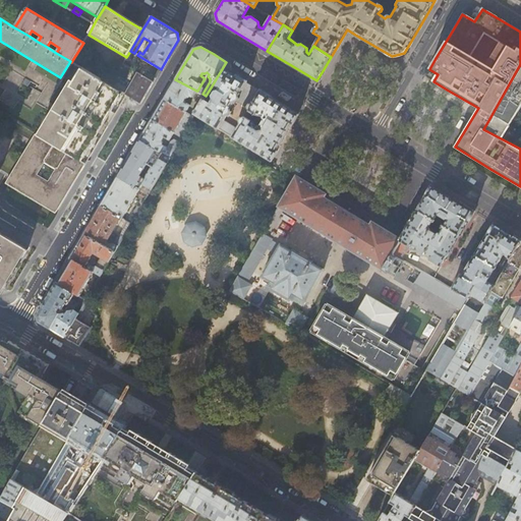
[(130,51),(126,57),(115,75),(125,80),(131,69),(137,73),(128,90),(112,80),(109,85),(126,95),(140,104),(148,91),(161,69),(137,55),(134,53),(130,51)]
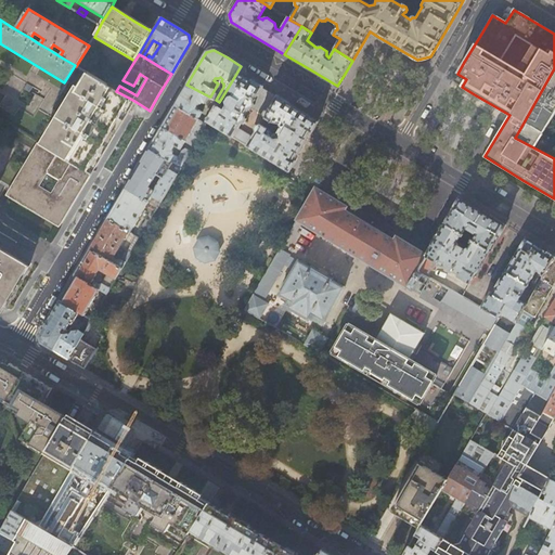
[(227,106),(223,111),(217,106),(207,121),(288,171),(295,159),(317,121),(304,114),(283,101),(250,81),(244,78),(242,67),(241,66),(224,93),(228,95),(230,92),(233,94),(232,97),(229,98),(226,103),(227,106)]
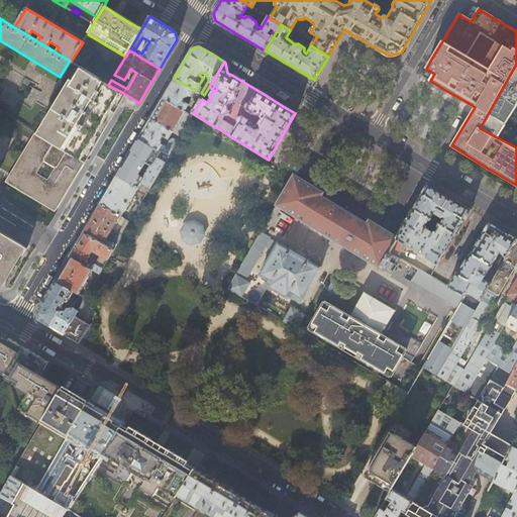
[(516,64),(488,114),(506,125),(514,111),(516,112),(516,64)]
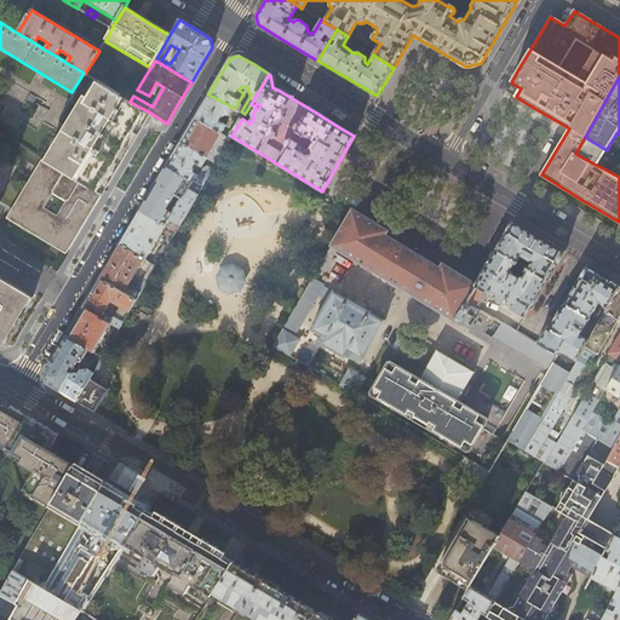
[(138,132),(150,113),(130,102),(97,81),(49,164),(101,195),(102,195),(115,172),(138,132)]
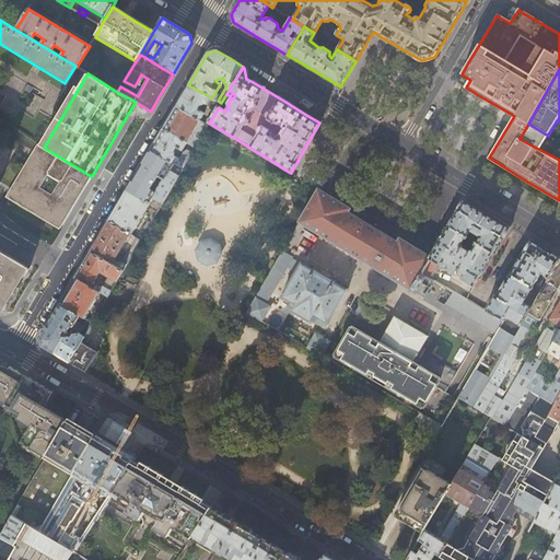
[(211,97),(188,85),(183,96),(176,107),(199,120),(203,113),(198,109),(201,104),(203,104),(205,104),(206,103),(207,104),(211,97)]
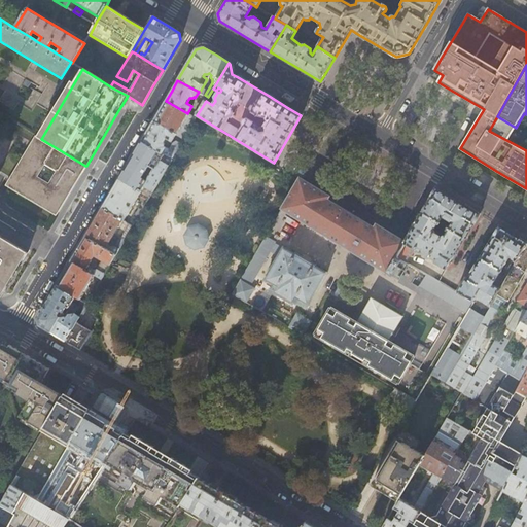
[(187,113),(166,101),(160,110),(153,120),(175,134),(183,139),(196,118),(187,113)]
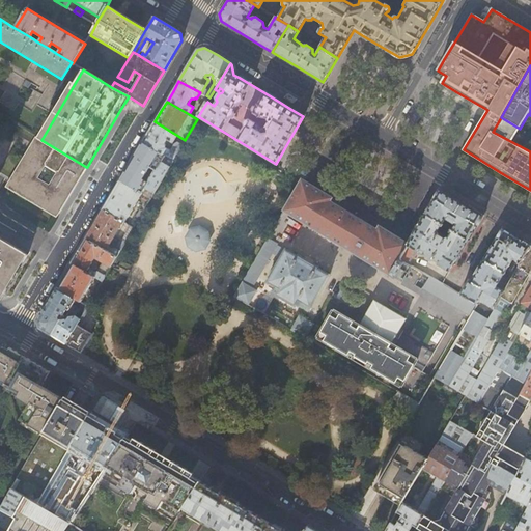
[(176,135),(155,121),(148,133),(142,142),(165,156),(172,161),(183,145),(176,141),(173,143),(170,148),(167,148),(165,147),(166,145),(165,143),(167,139),(172,142),(176,135)]
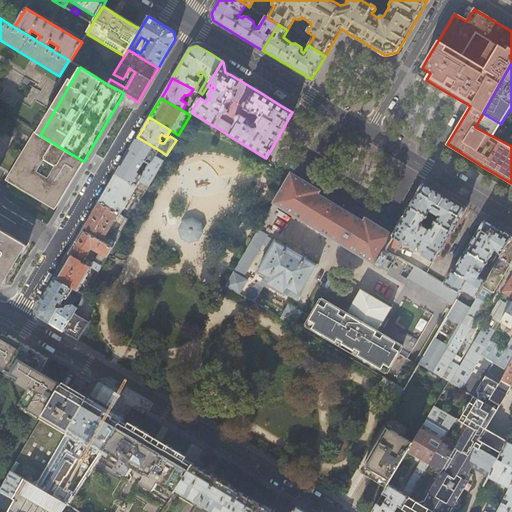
[(64,192),(83,161),(40,135),(19,122),(15,130),(30,138),(6,178),(55,207),(64,192)]
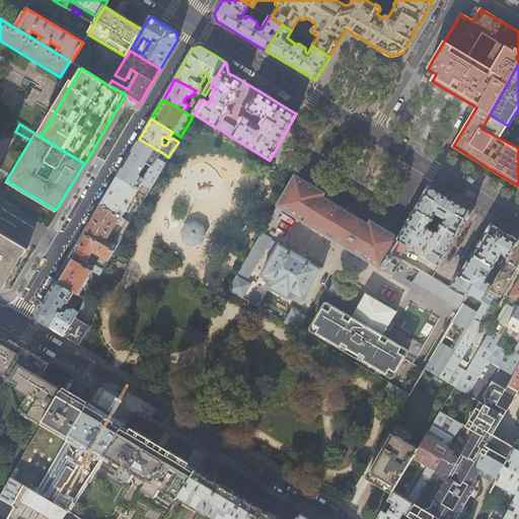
[(149,190),(165,162),(158,158),(161,152),(139,139),(128,157),(117,176),(138,190),(141,184),(149,190)]
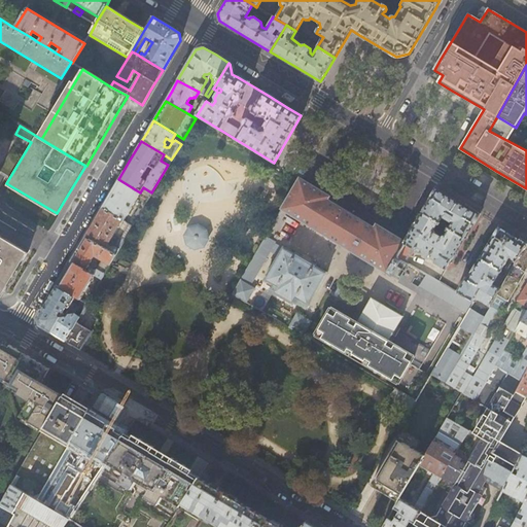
[(329,197),(300,178),(282,209),(386,274),(388,274),(391,276),(401,260),(396,257),(406,243),(376,224),(374,227),(349,213),(327,200),(329,197)]
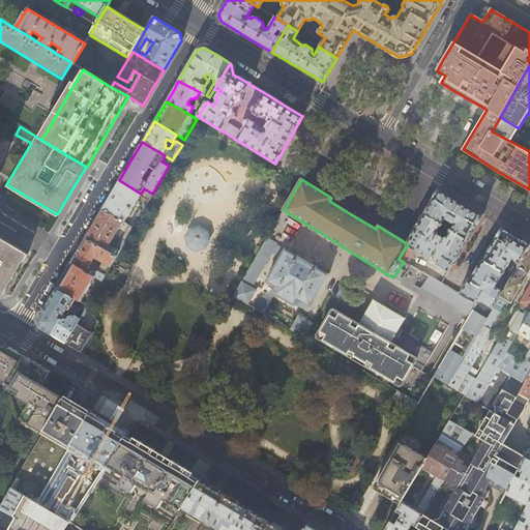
[(141,194),(119,180),(111,195),(102,209),(124,223),(139,199),(144,202),(143,204),(146,206),(150,199),(141,194)]
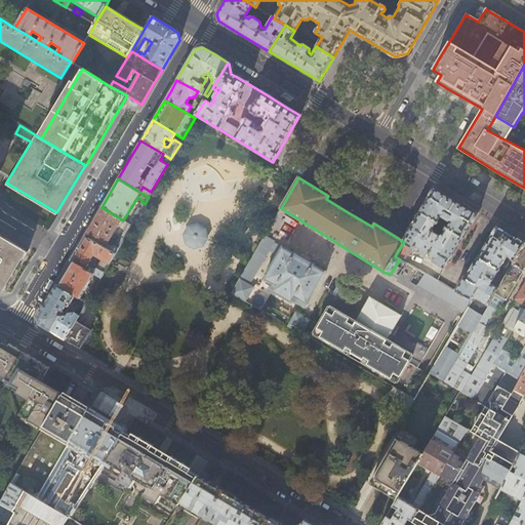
[(435,189),(429,199),(420,212),(462,238),(467,231),(477,214),(456,201),(435,189)]
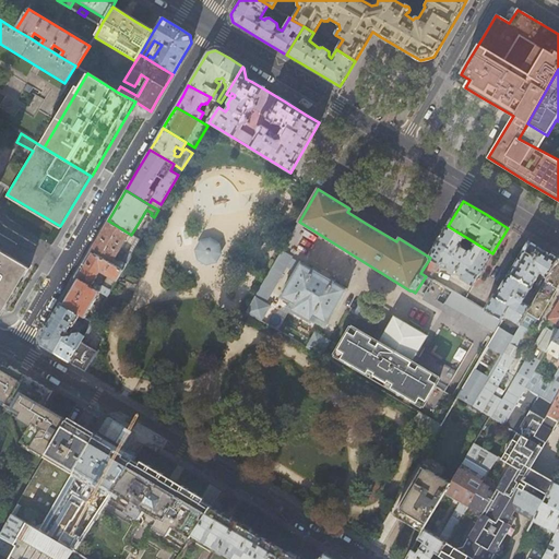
[(90,251),(122,271),(140,240),(137,238),(131,235),(108,221),(99,236),(90,251)]
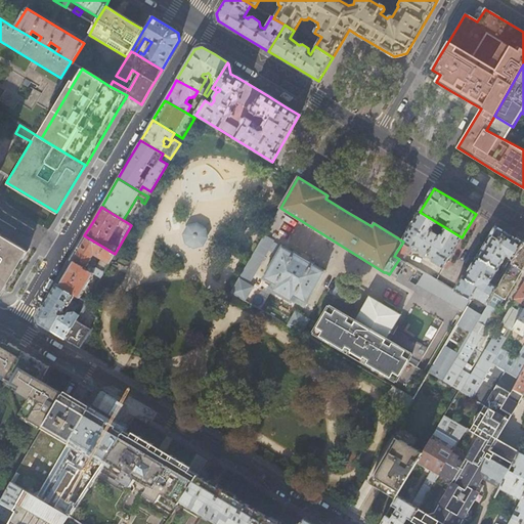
[(433,260),(432,262),(443,269),(462,237),(420,212),(403,242),(394,256),(399,259),(404,262),(411,249),(412,250),(413,248),(419,252),(420,255),(423,257),(426,256),(433,260)]
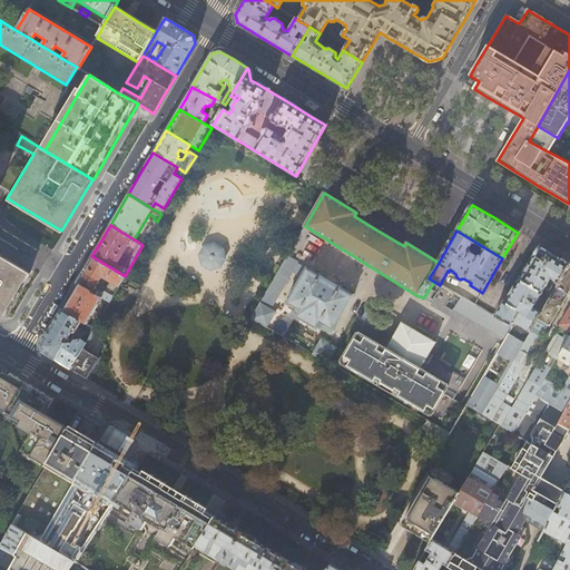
[(222,269),(227,261),(225,249),(215,244),(204,246),(198,256),(202,267),(210,273),(222,269)]
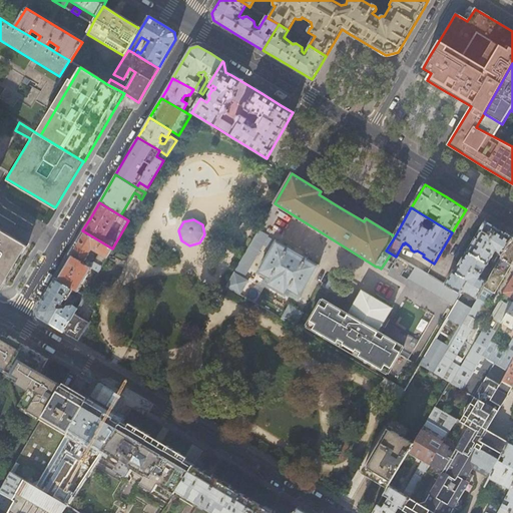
[(506,232),(486,221),(478,236),(468,251),(488,264),(496,250),(503,254),(512,237),(506,232)]
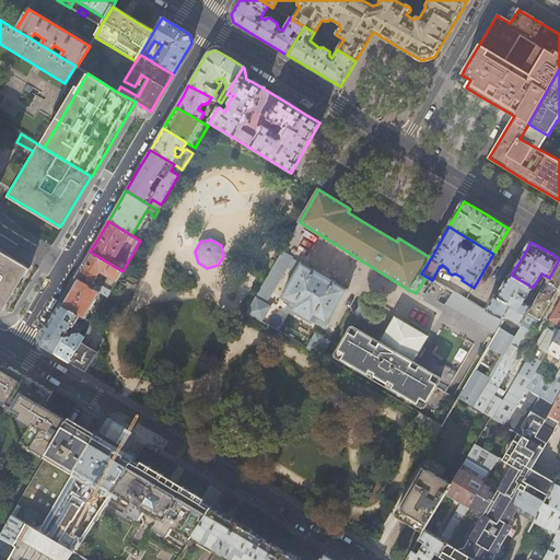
[(26,267),(0,251),(0,310),(4,303),(8,305),(24,278),(21,276),(26,267)]
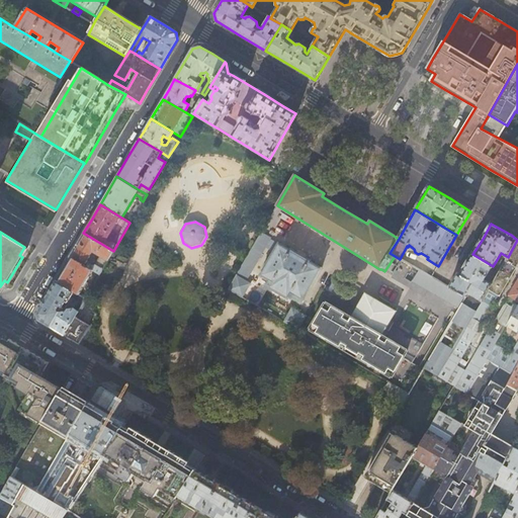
[(72,259),(93,271),(99,274),(113,251),(83,233),(77,244),(69,257),(72,259)]
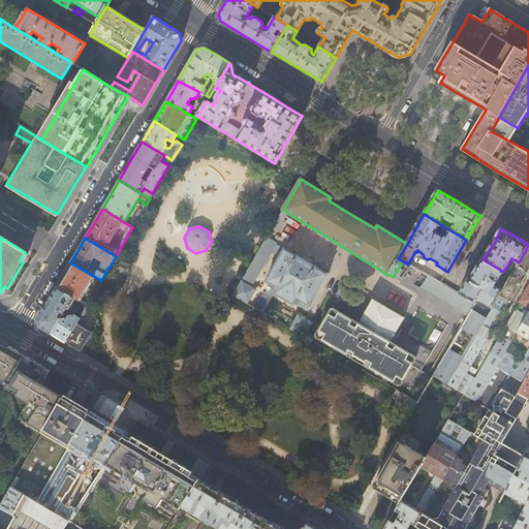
[(267,238),(258,253),(267,258),(276,243),(267,238)]
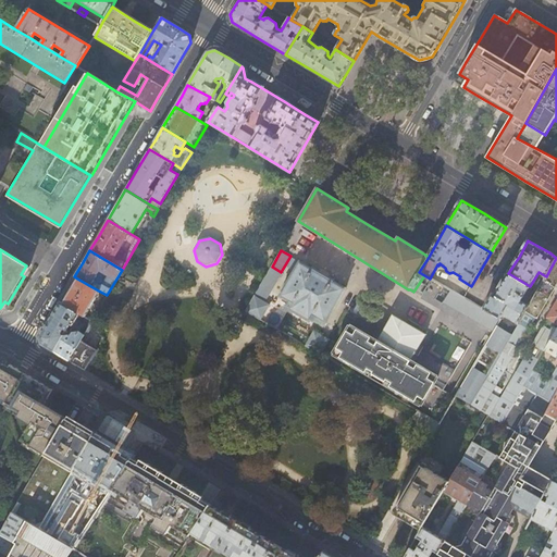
[(544,350),(556,327),(556,257),(556,258),(546,276),(545,279),(537,291),(531,300),(529,306),(518,324),(511,336),(471,405),(500,422),(522,386),(531,372),(544,350)]
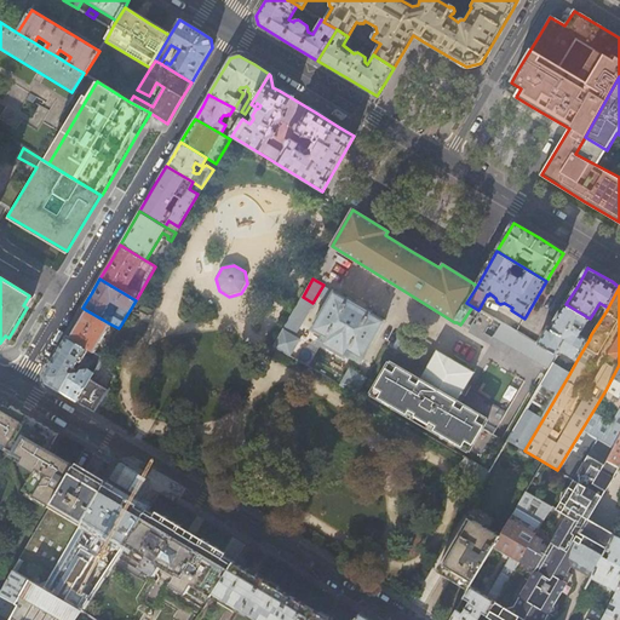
[(362,359),(384,321),(333,292),(311,329),(321,336),(319,340),(322,343),(321,344),(343,357),(344,357),(345,355),(349,357),(352,352),(362,359)]
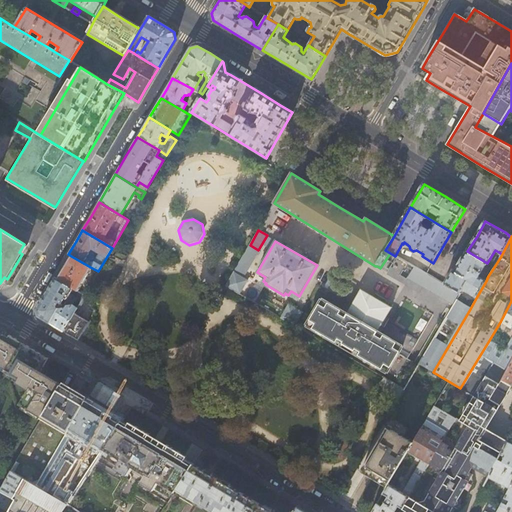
[(258,250),(250,245),(226,286),(239,293),(246,281),(247,280),(243,277),(258,250)]
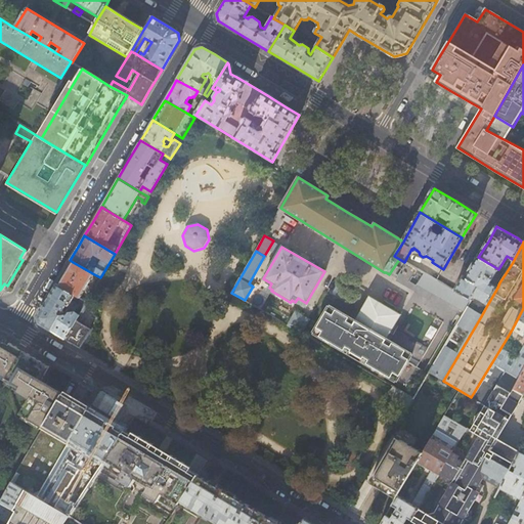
[(490,282),(498,269),(478,257),(470,270),(466,277),(463,276),(453,292),(470,301),(473,298),(487,305),(497,288),(490,282)]
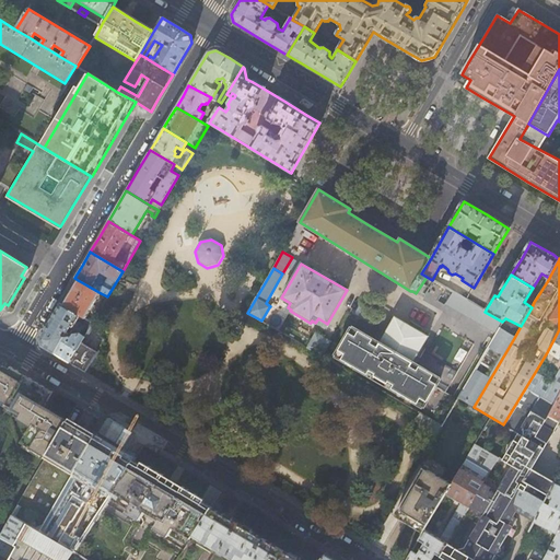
[(548,280),(546,278),(544,279),(536,291),(540,292),(548,280)]
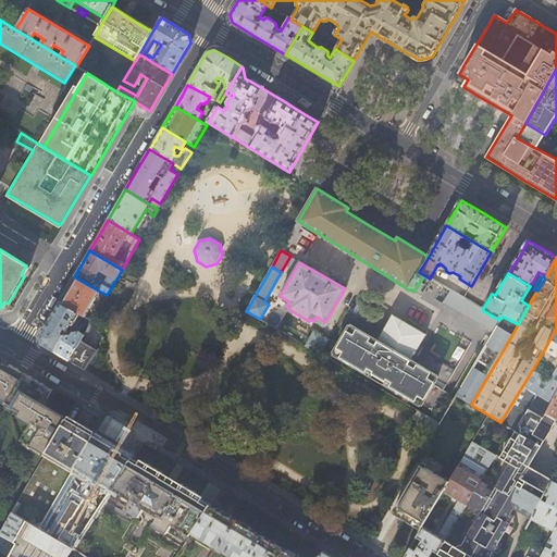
[(100,292),(77,279),(70,292),(62,304),(79,314),(81,314),(85,317),(89,308),(93,310),(95,306),(91,304),(100,292)]
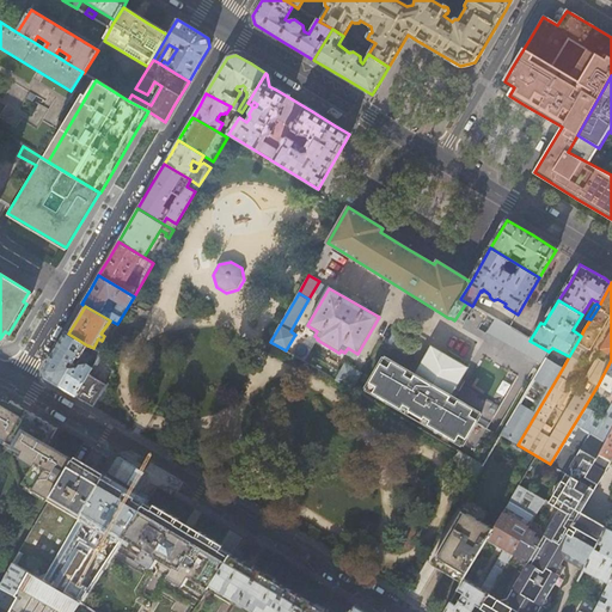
[(583,330),(591,319),(586,318),(580,328),(583,330)]
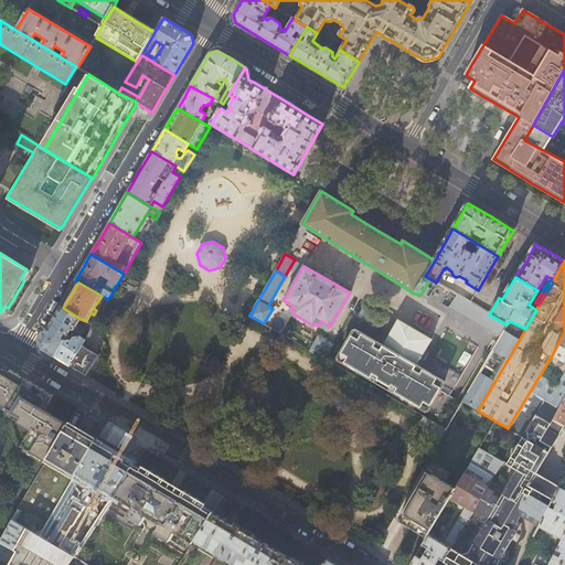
[(489,315),(457,295),(449,307),(500,337),(503,332),(507,324),(489,315)]
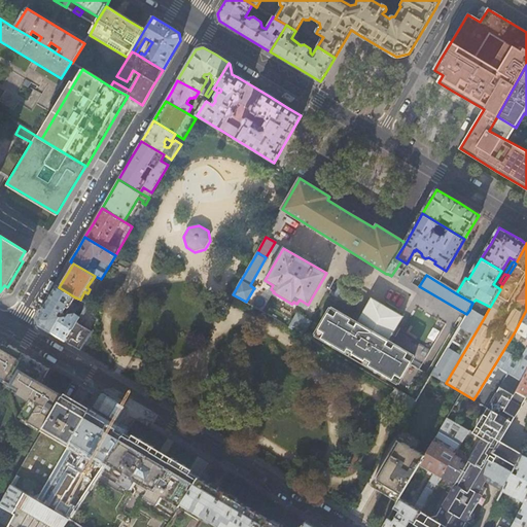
[(75,297),(59,287),(56,286),(46,302),(36,318),(39,326),(43,329),(58,338),(64,342),(75,323),(79,316),(74,314),(67,315),(66,317),(60,318),(59,315),(61,311),(63,313),(66,307),(69,309),(75,297)]
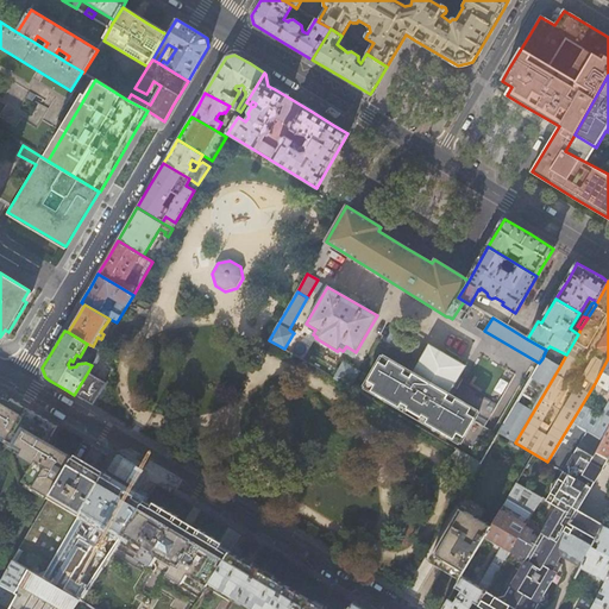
[(100,351),(93,346),(88,344),(86,347),(90,351),(90,352),(98,356),(100,351)]
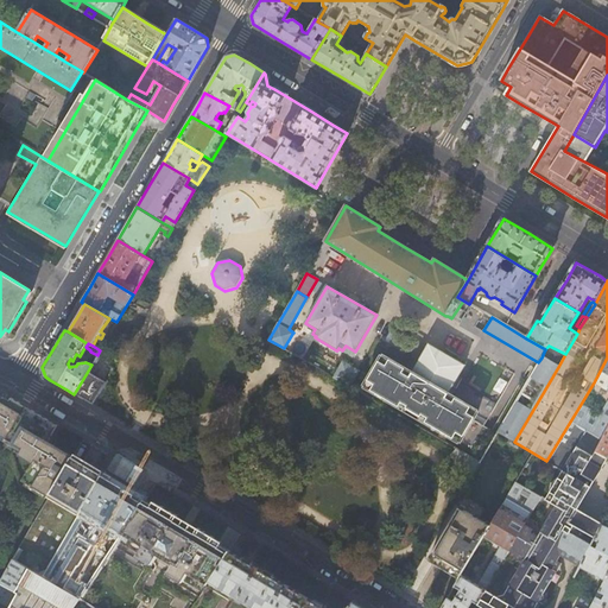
[(448,393),(464,365),(429,344),(412,373),(382,355),(363,386),(375,393),(375,396),(381,399),(384,398),(405,411),(407,409),(417,415),(418,416),(417,418),(439,431),(438,434),(444,437),(447,435),(460,443),(477,412),(448,393)]
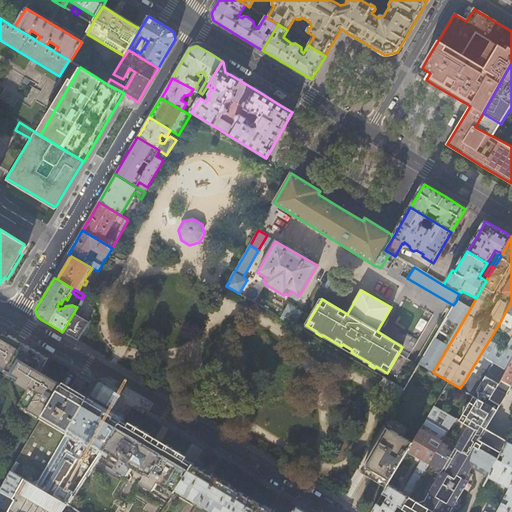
[(457,301),(456,301),(453,305),(442,324),(452,330),(452,331),(444,344),(434,338),(419,364),(433,372),(470,309),(468,308),(467,309),(464,307),(464,306),(461,304),(460,304),(456,302),(457,301)]
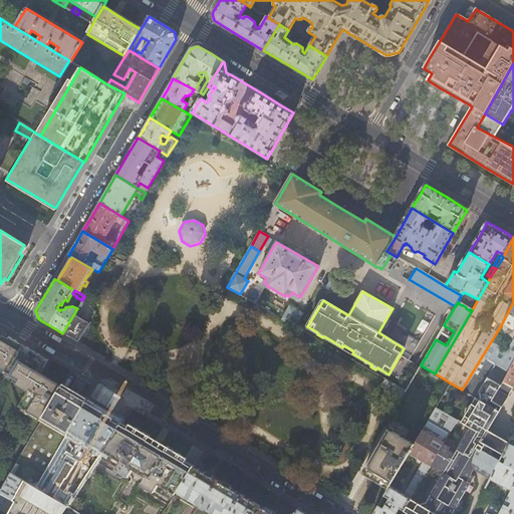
[(513,330),(513,302),(502,323),(513,330)]
